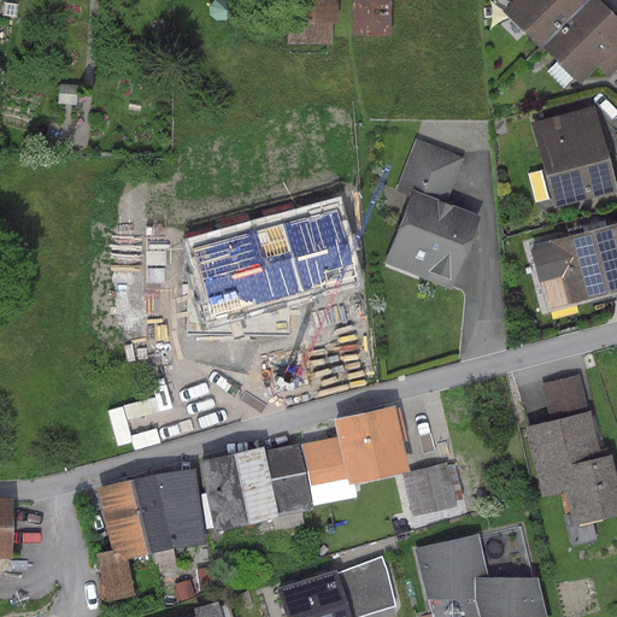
[(225,21),(223,0),(215,1),(207,9),(209,16),(216,22),(225,21)]
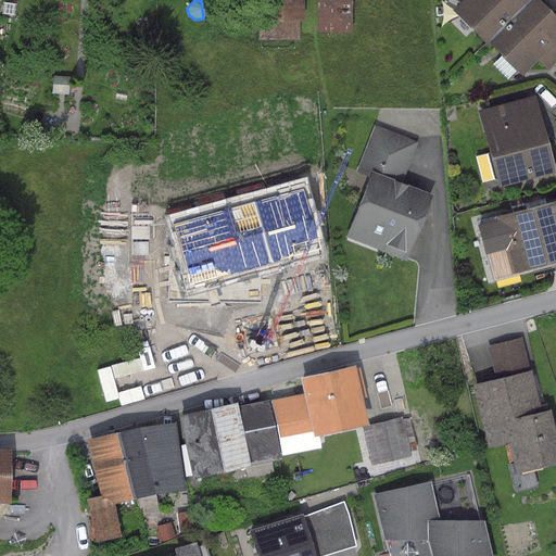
[(302,0),(253,0),(253,22),(303,21),(302,0)]
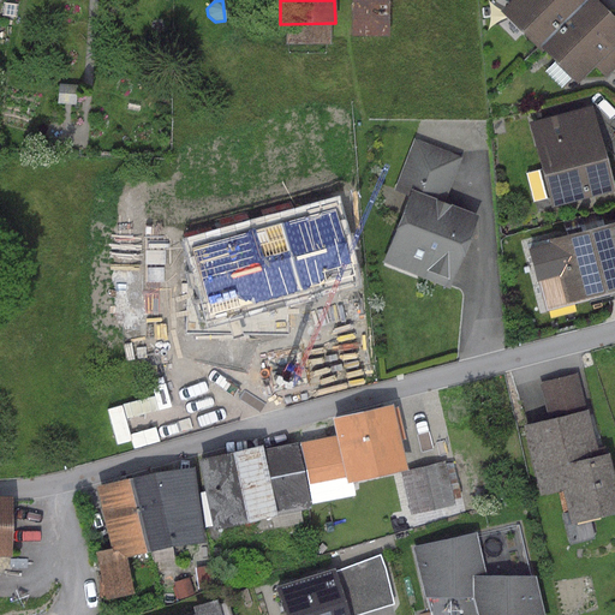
[(387,0),(351,0),(351,36),(387,36),(387,0)]
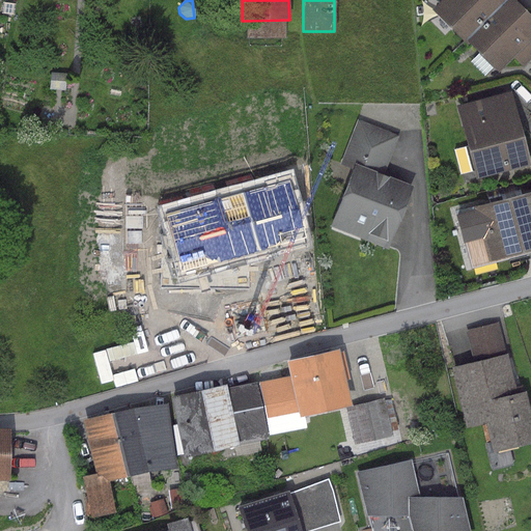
[(465,42),(507,0),(439,0),(429,9),(463,44),(465,42)]
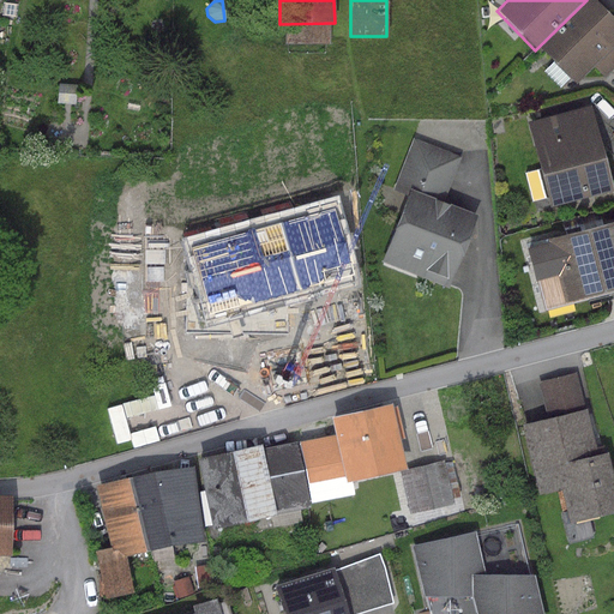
[(613,22),(591,0),(587,0),(537,48),(573,83),(593,64),(603,76),(611,68),(613,67),(613,22)]
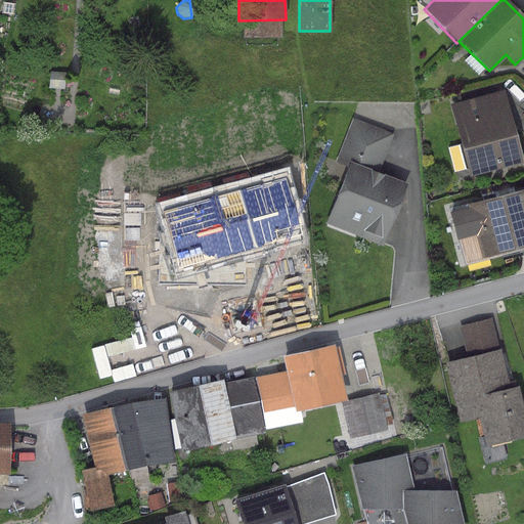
[(48,74),(48,88),(63,88),(63,74),(48,74)]
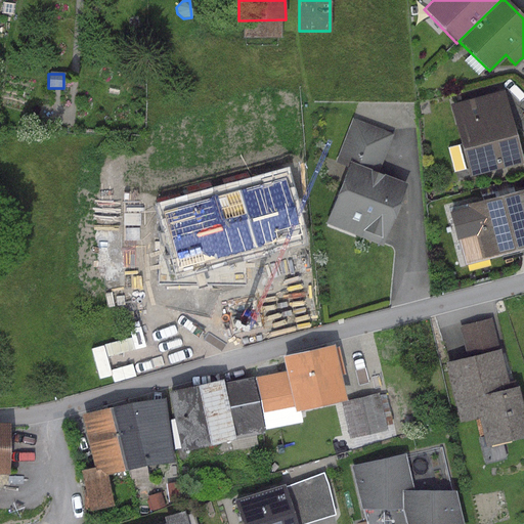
[(504,90),(449,104),(460,144),(447,148),(454,174),(467,171),(469,177),(523,163),(504,90)]
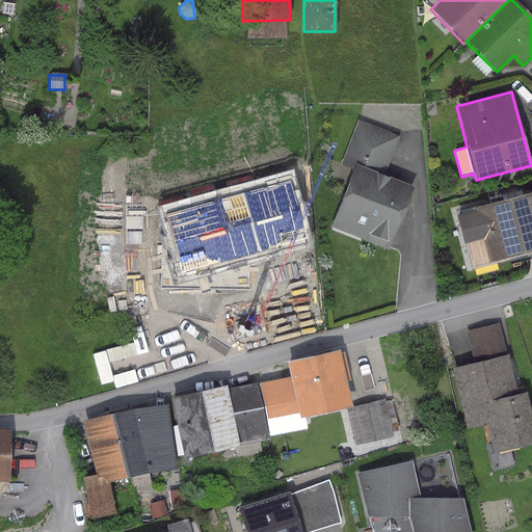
[(398,136),(356,121),(342,159),(354,164),(330,227),(388,248),(411,186),(383,175),(398,136)]
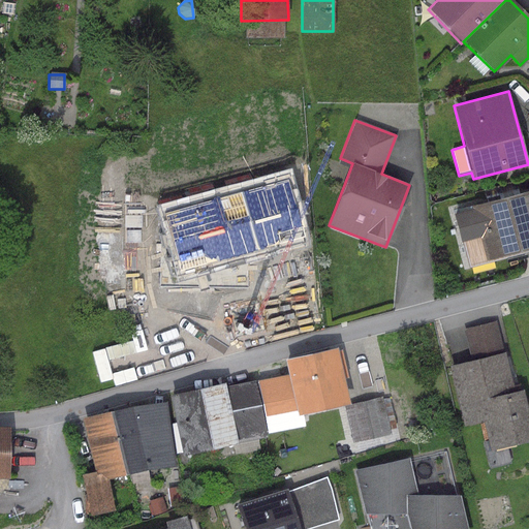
[(287,179),(164,213),(181,273),(305,239),(287,179)]
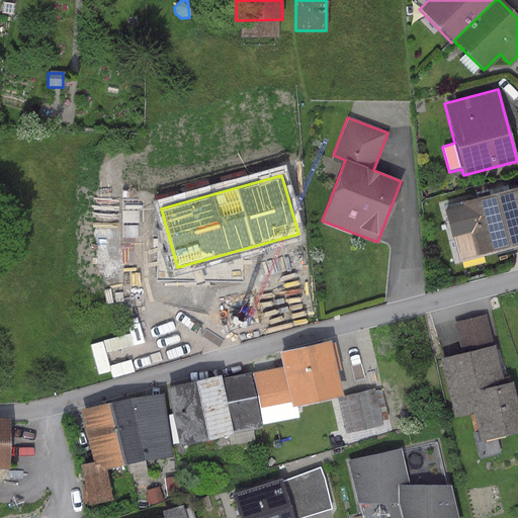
[(517,186),(461,201),(476,257),(517,243),(517,186)]
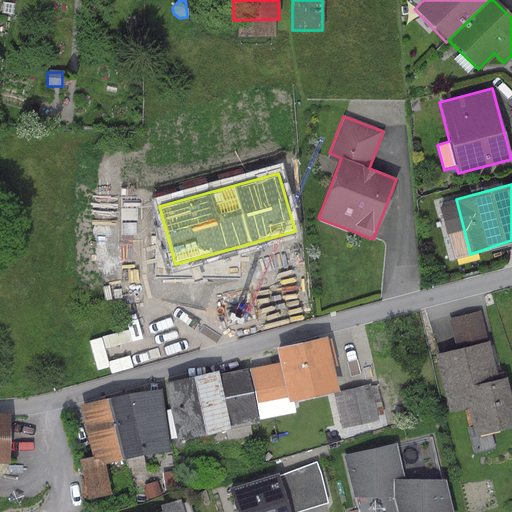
[(448,318),(455,346),(487,339),(480,311),(448,318)]
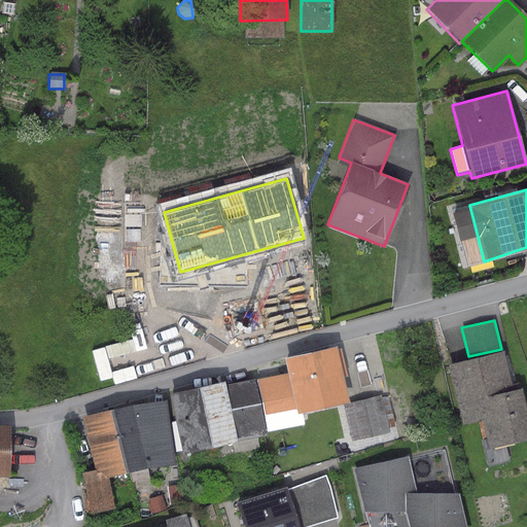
[(286,373),(256,379),(267,431),(303,424),(301,413),(348,401),(334,346),(282,358),(286,373)]
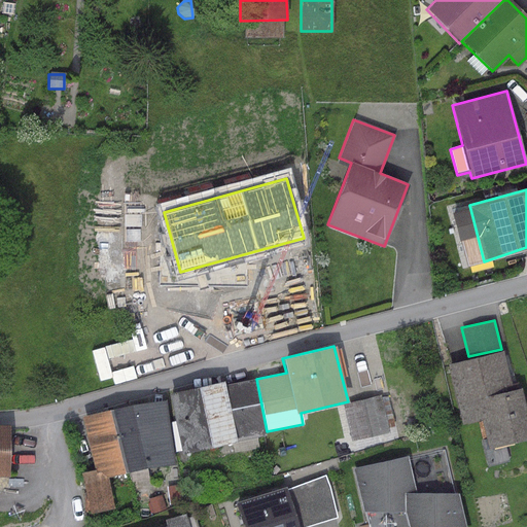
[(503,350),(447,364),(462,424),(482,419),(488,446),(483,447),(488,466),(510,461),(505,446),(526,441),(526,410),(521,387),(513,389),(503,350)]
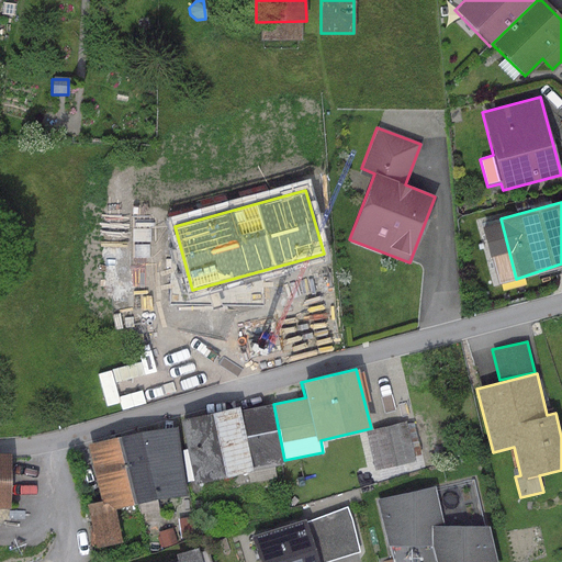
[(237,405),(179,419),(184,450),(181,451),(187,481),(191,480),(191,484),(281,462),(269,404),(239,411),(237,405)]
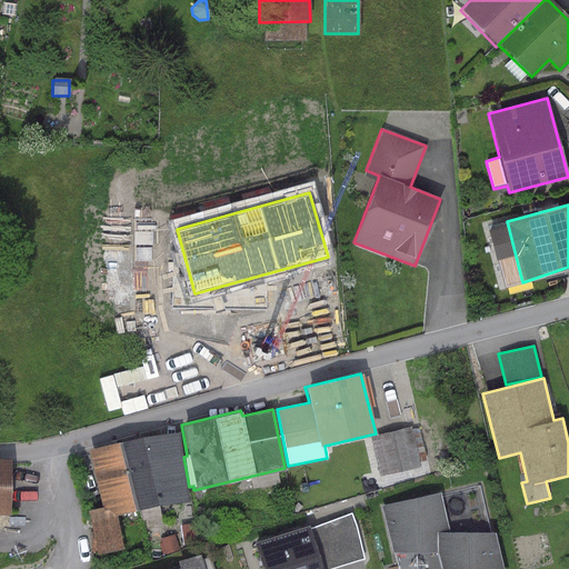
[(410,428),(370,437),(380,477),(420,467),(410,428)]
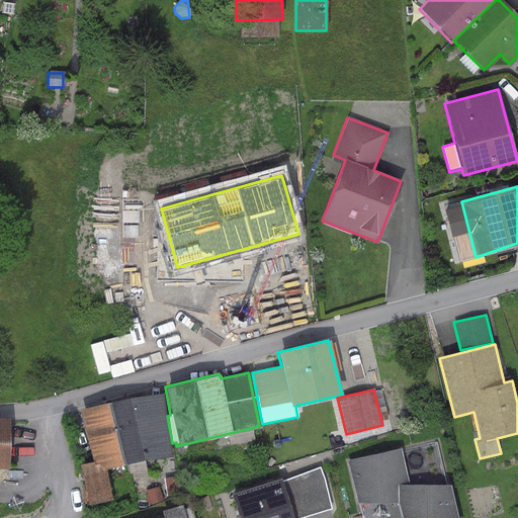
[(105,403),(79,410),(92,461),(93,463),(97,462),(103,468),(122,463),(170,456),(160,393),(105,403)]
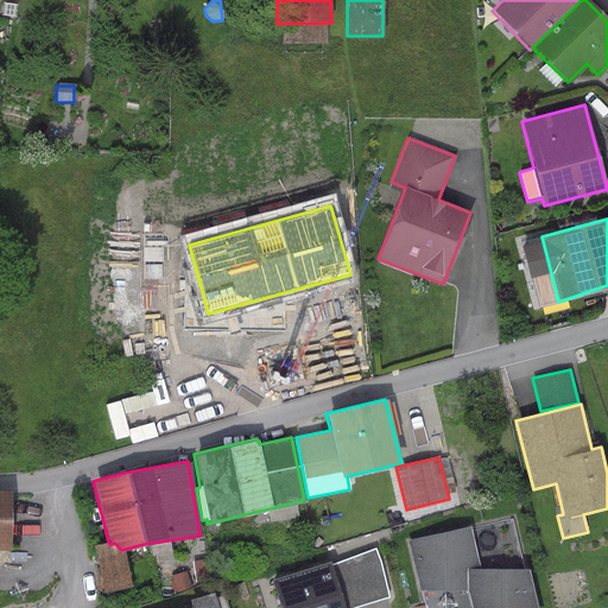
[(470,527),(407,540),(418,590),(422,590),(424,607),(536,607),(527,569),(480,569),(470,527)]
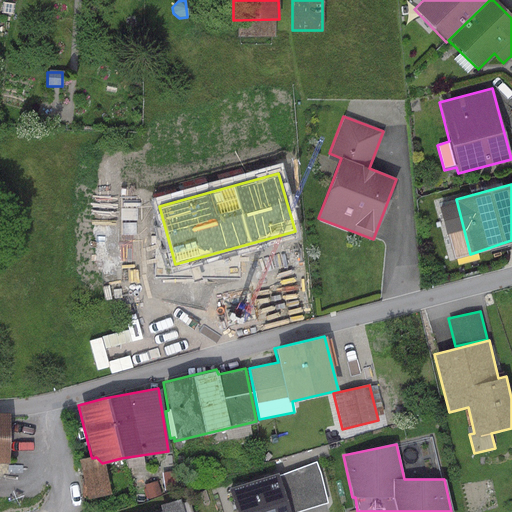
[(92,458),(91,456),(77,459),(86,500),(110,494),(102,463),(96,457),(92,458)]
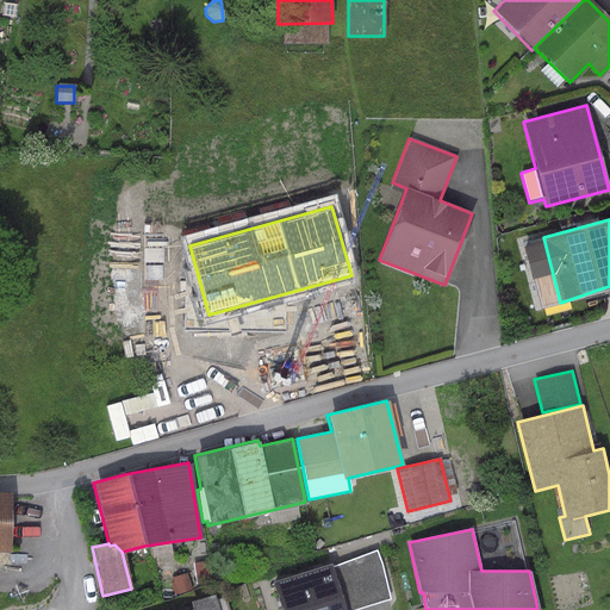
[(377,551),(331,568),(343,609),(353,609),(390,599),(381,565),(377,551)]
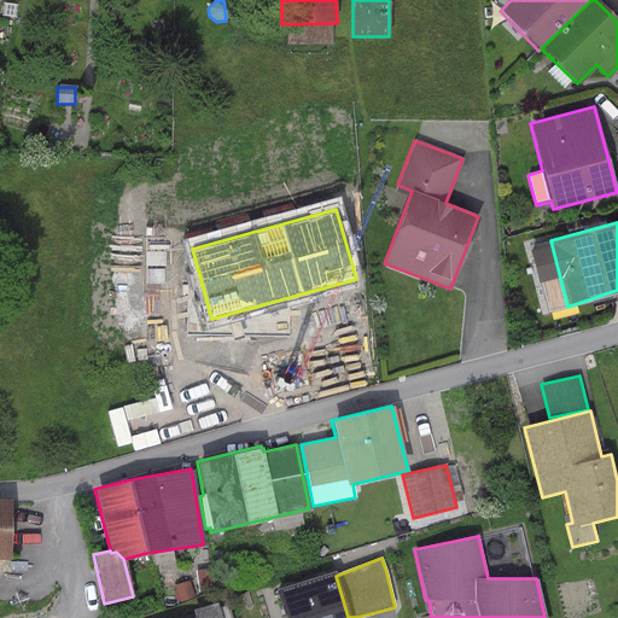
[(333,571),(274,590),(283,617),(348,617),(336,576),(333,571)]
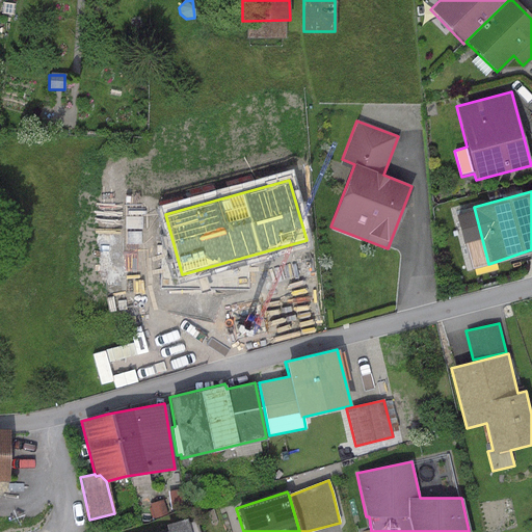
[(162,500),(150,504),(155,517),(167,513),(162,500)]
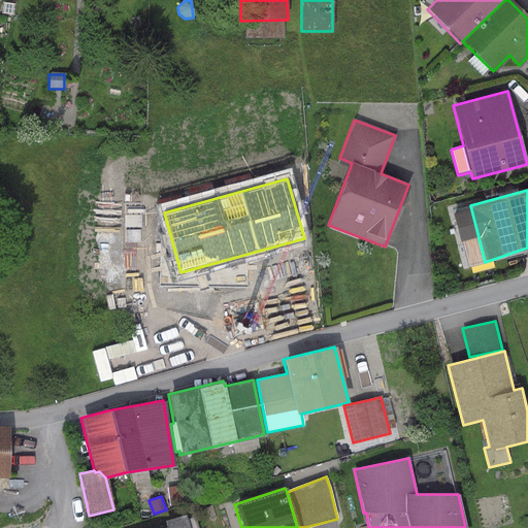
[(164,527),(159,527),(188,527),(185,515),(163,521),(164,527)]
